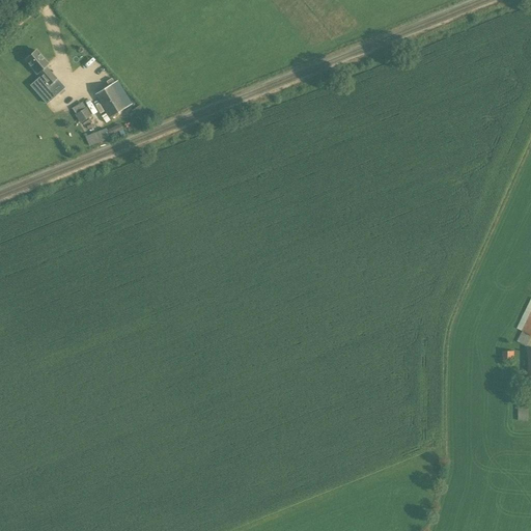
[(37,74),(40,77),(30,85),(47,104),(57,94),(49,86),(56,79),(45,66),(48,64),(35,51),(25,59),(30,65),(30,66),(36,74),(37,74)]
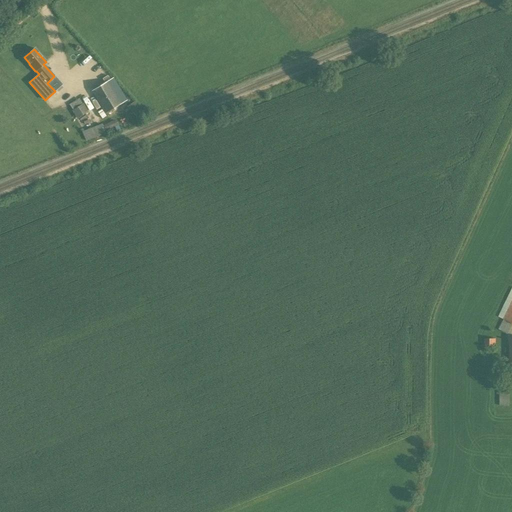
[(107,81),(92,91),(105,113),(121,103),(107,81)]
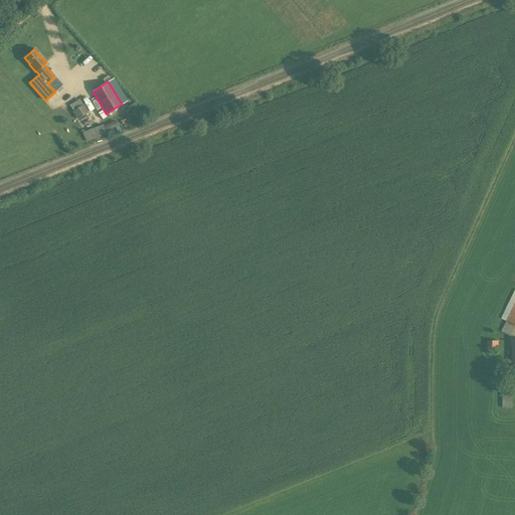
[(73,111),(72,112),(77,120),(89,113),(84,105),(82,105),(79,100),(69,105),(73,111)]
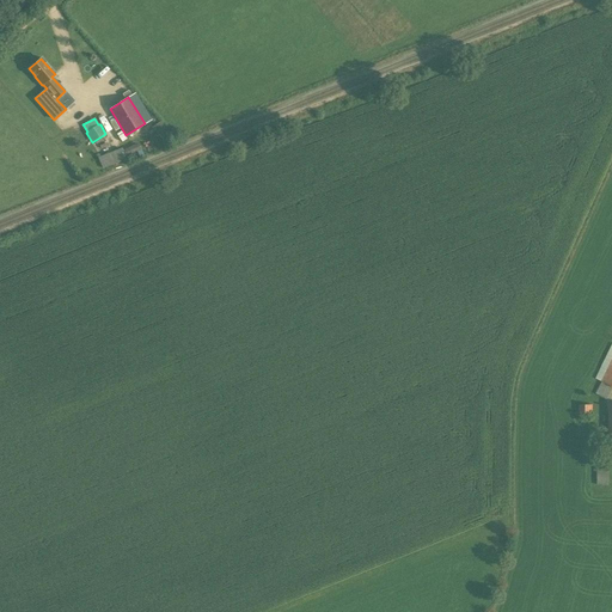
[(112,152),(98,158),(103,169),(117,163),(112,152)]
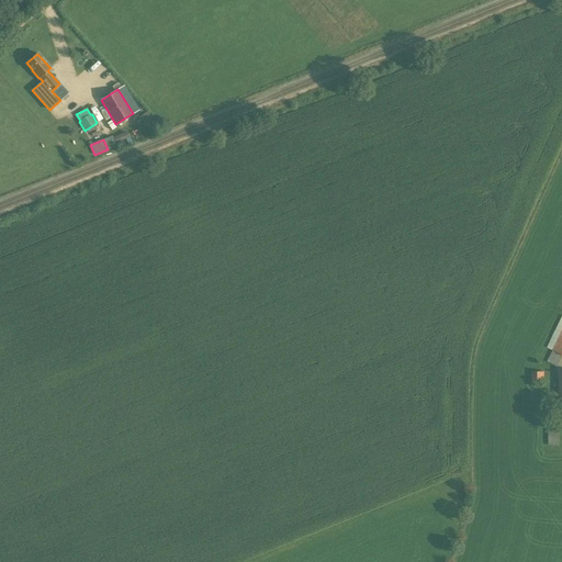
[(561,356),(561,316),(547,348),(561,356)]
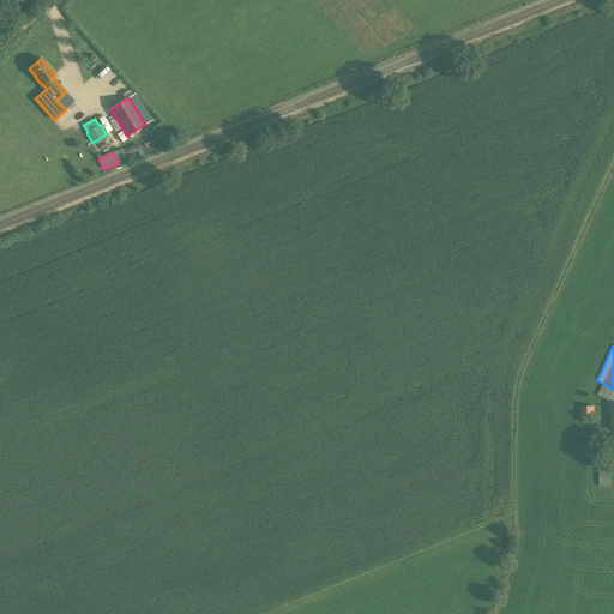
[(609,487),(611,458),(599,458),(599,487),(609,487)]
